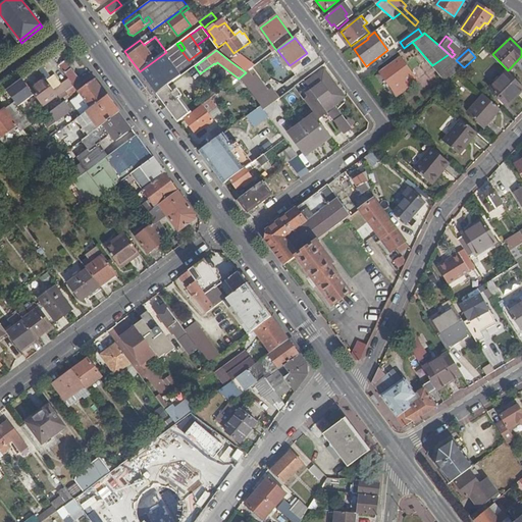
[(432,65),(448,84),(464,67),(456,60),(452,57),(449,54),(432,65)]
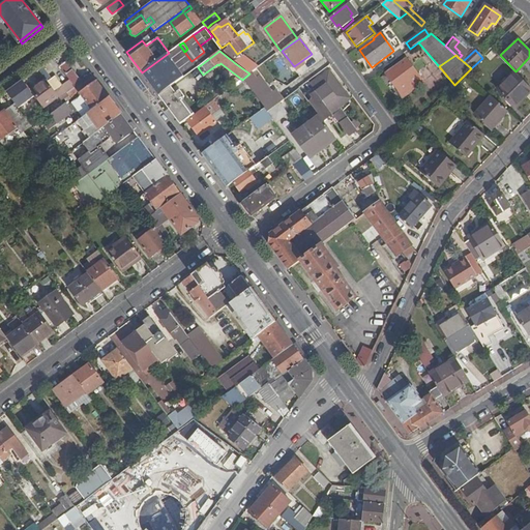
[(260,66),(244,56),(235,63),(249,74),(252,72),(260,66)]
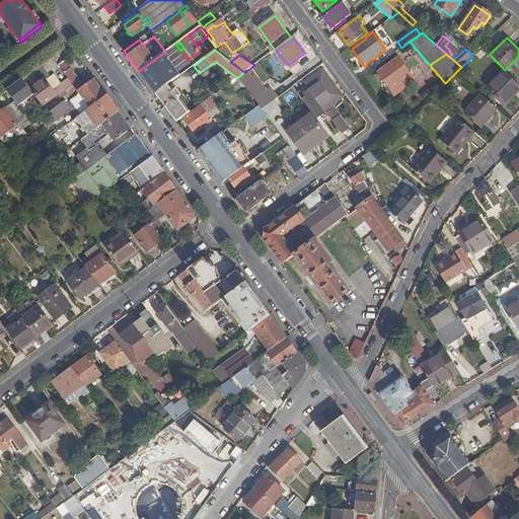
[(403,84),(413,78),(398,59),(378,73),(391,91),(402,83),(403,84)]
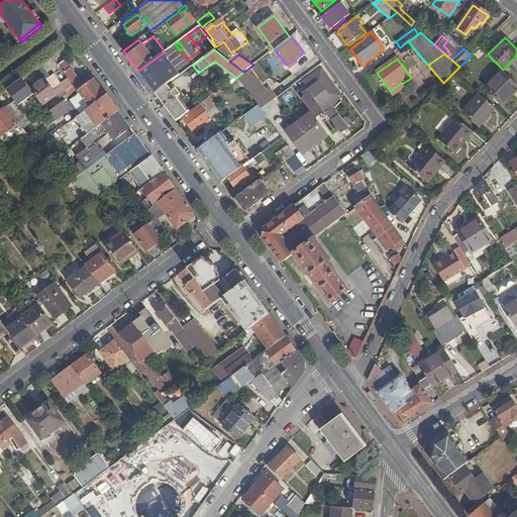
[(40,66),(37,68),(44,78),(57,94),(61,99),(63,102),(64,101),(78,91),(94,79),(89,73),(79,80),(64,61),(58,66),(68,80),(61,85),(53,74),(48,76),(40,66)]
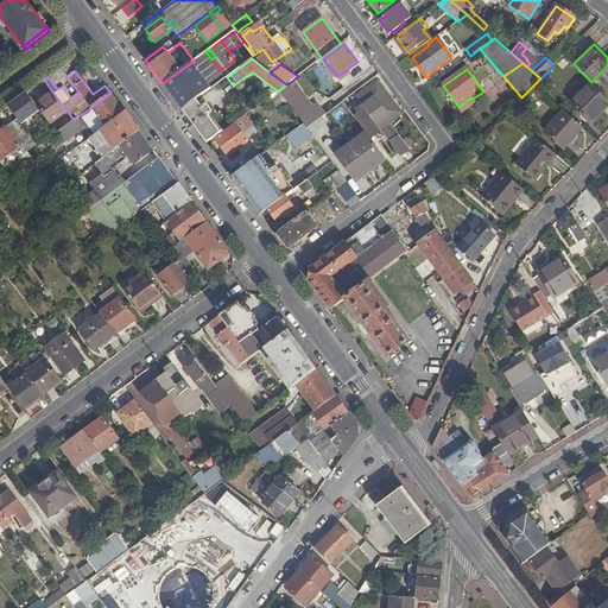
[(571,102),(591,122),(607,106),(607,99),(591,82),(571,102)]
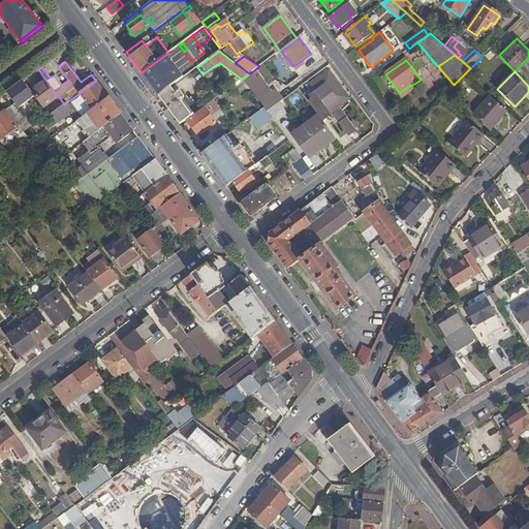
[(243,79),(265,107),(268,112),(283,100),(276,90),(271,93),(263,84),(260,86),(251,72),(249,73),(243,79)]
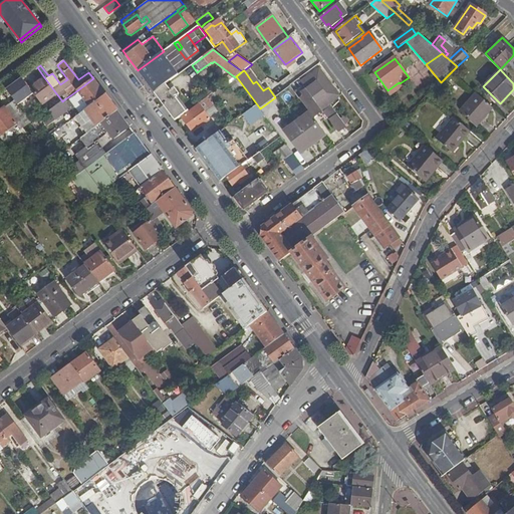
[(312,75),(302,82),(307,89),(317,103),(322,99),(321,97),(326,93),(325,91),(312,75)]
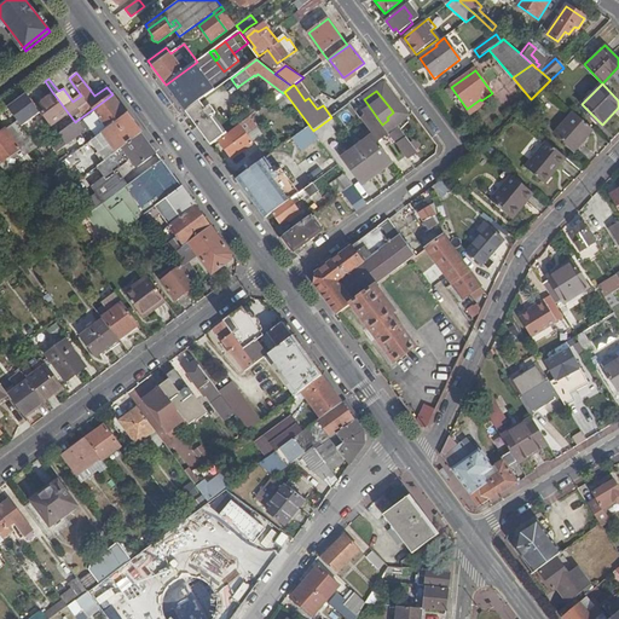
[(68,113),(53,93),(36,106),(51,126),(68,113)]
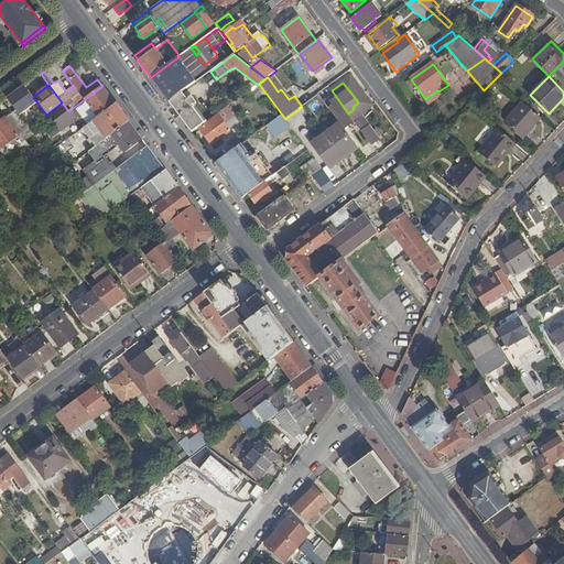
[(449,87),(448,85),(438,91),(441,95),(449,87)]
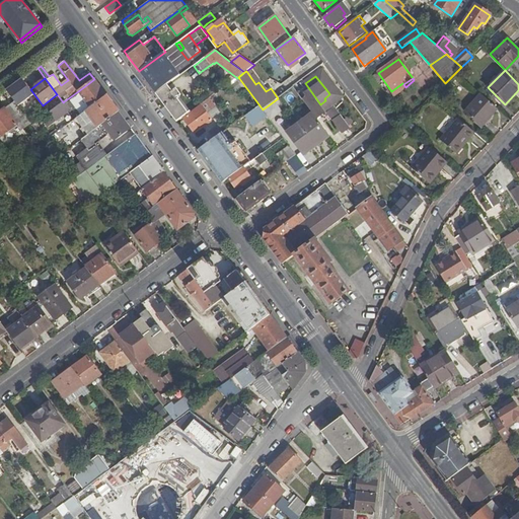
[(106,96),(94,79),(78,91),(80,94),(71,100),(81,115),(86,110),(106,96)]
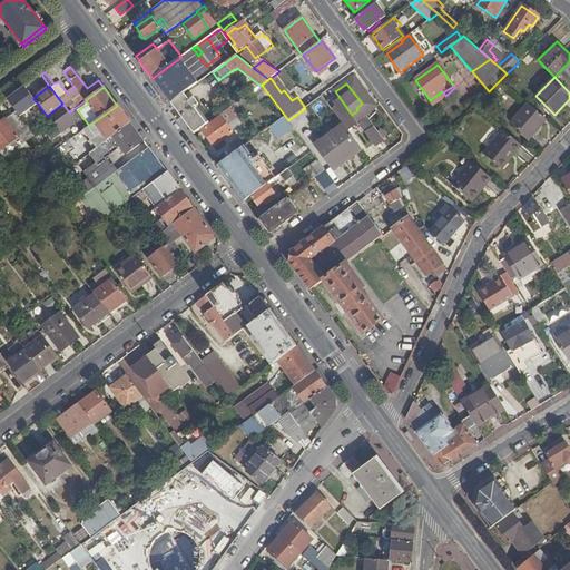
[(167,96),(172,102),(178,98),(174,91),(167,96)]
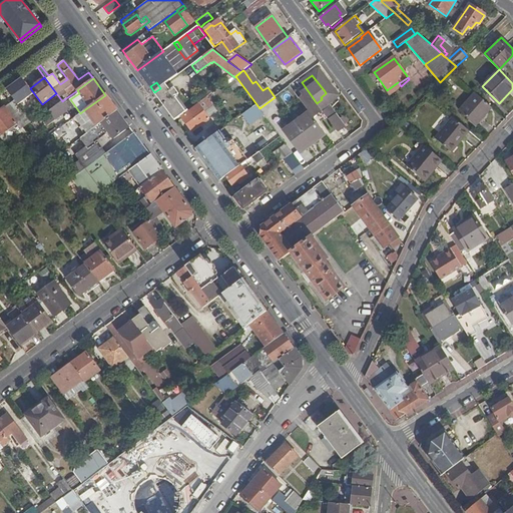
[(387,90),(388,91),(399,83),(398,82),(387,90)]
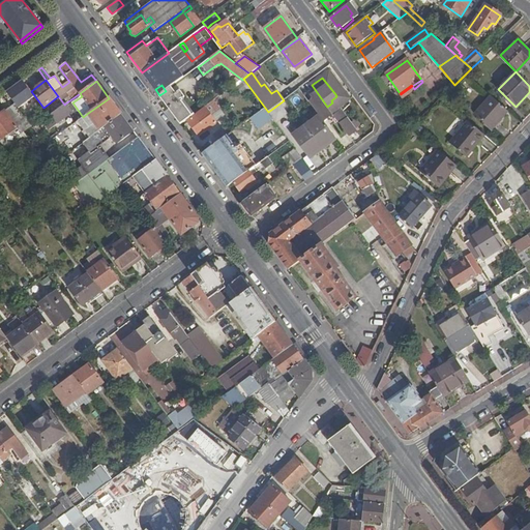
[(412,86),(401,94),(403,96),(414,89),(412,86)]
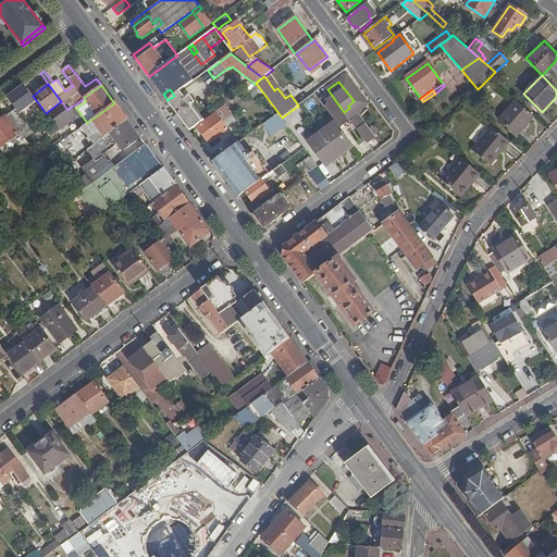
[(23,91),(15,97),(24,109),(32,103),(23,91)]
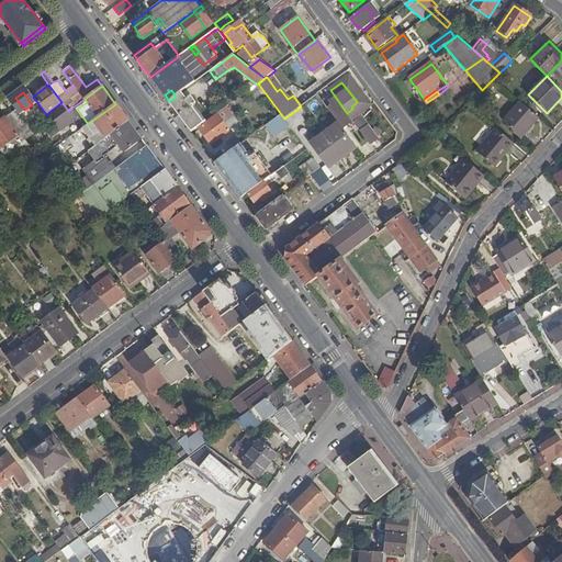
[(179,115),(191,132),(203,123),(191,107),(194,104),(195,103),(191,97),(188,99),(182,92),(176,97),(169,101),(179,115)]
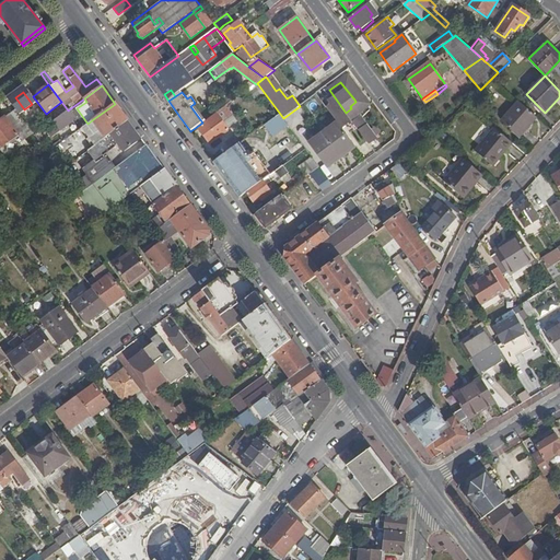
[(346,113),(335,97),(331,101),(333,103),(329,105),(339,118),(346,113)]
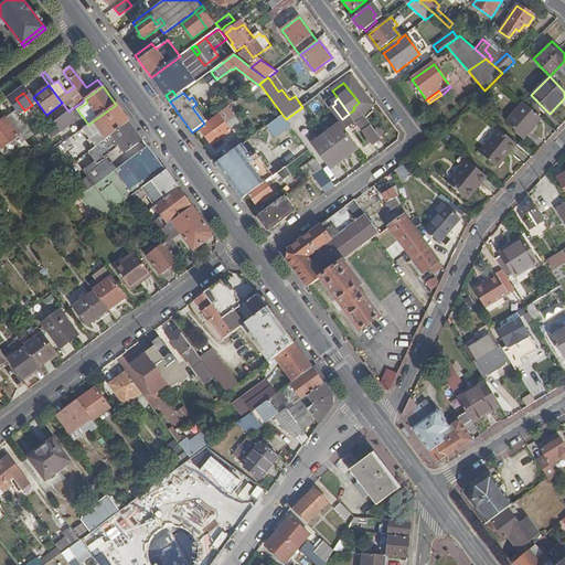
[(505,121),(524,138),(542,117),(523,100),(505,121)]
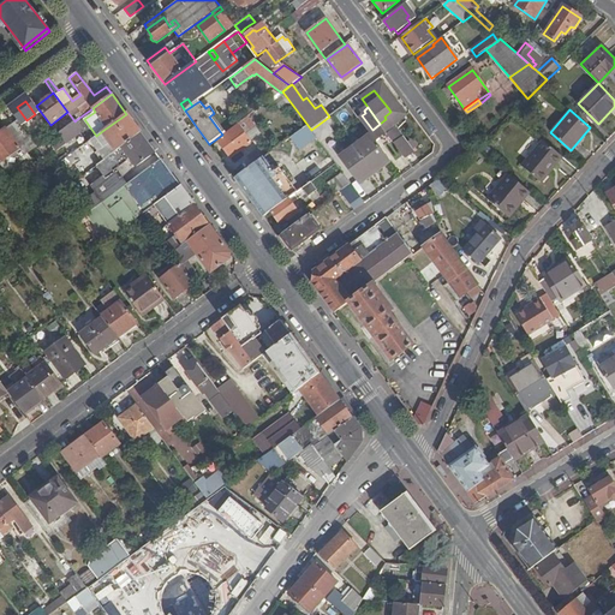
[(380,124),(386,132),(398,123),(390,112),(384,117),(386,119),(380,124)]
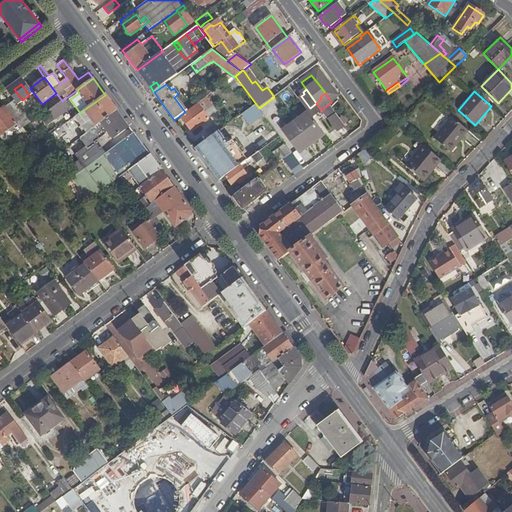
[(97,126),(117,111),(105,95),(85,109),(97,126)]
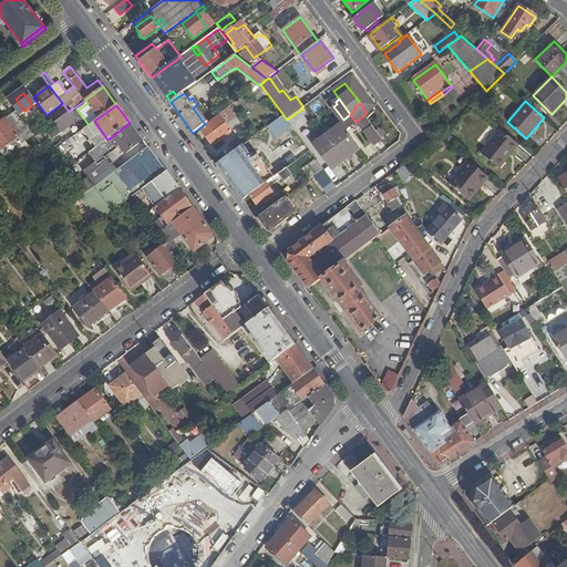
[(193,107),(205,124),(208,122),(196,105),(193,107)]
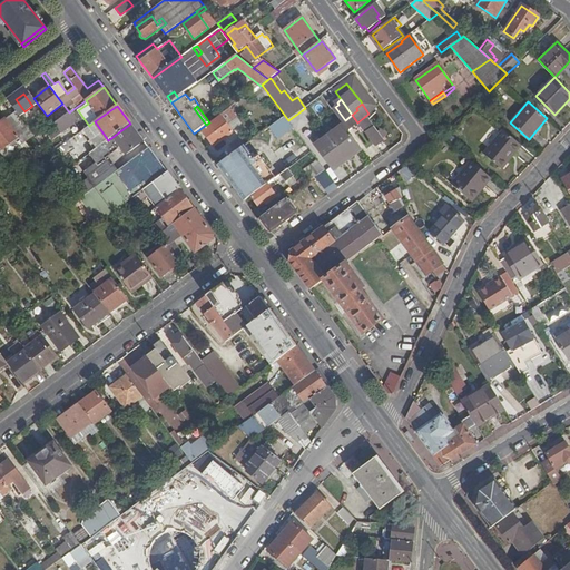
[(33,136),(16,111),(0,123),(0,150),(18,137),(22,144),(33,136)]
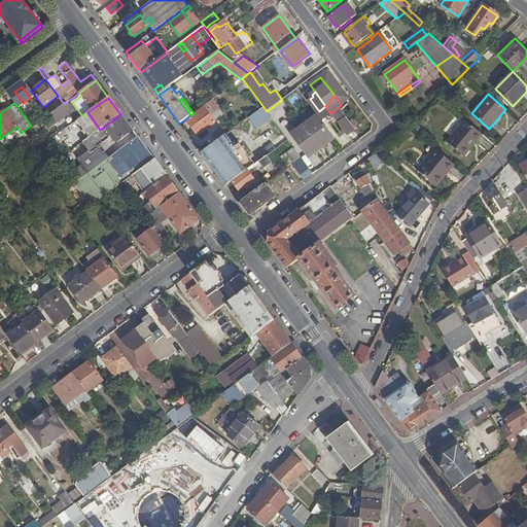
[(72,112),(65,103),(64,104),(62,106),(46,117),(50,124),(53,123),(55,125),(72,112)]
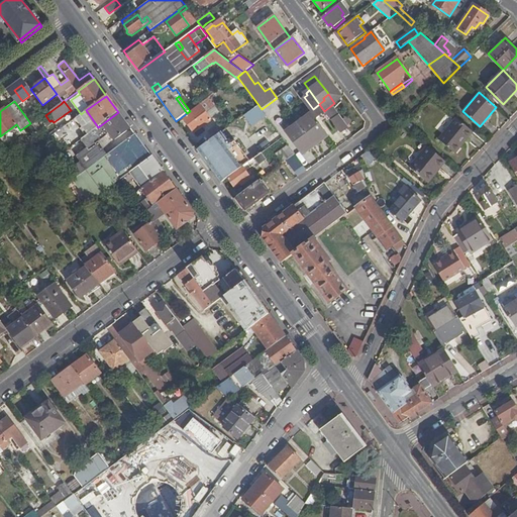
[(211,120),(200,105),(183,118),(194,132),(211,120)]
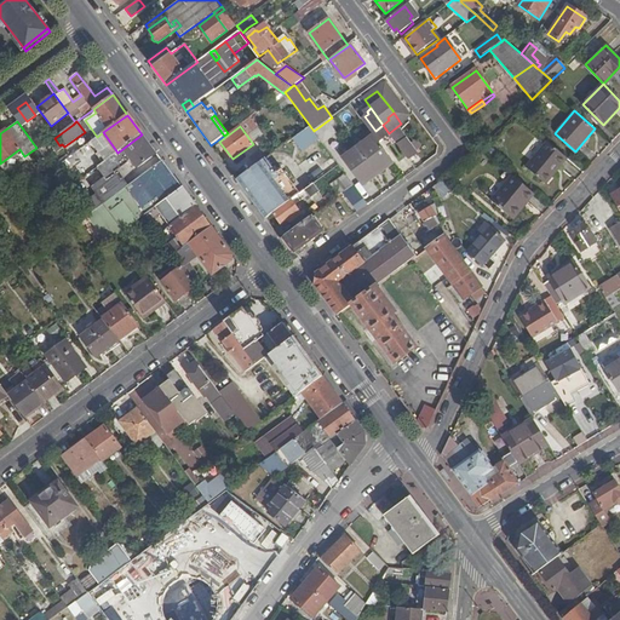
[(310,126),(304,131),(311,141),(317,136),(314,131),(310,126)]
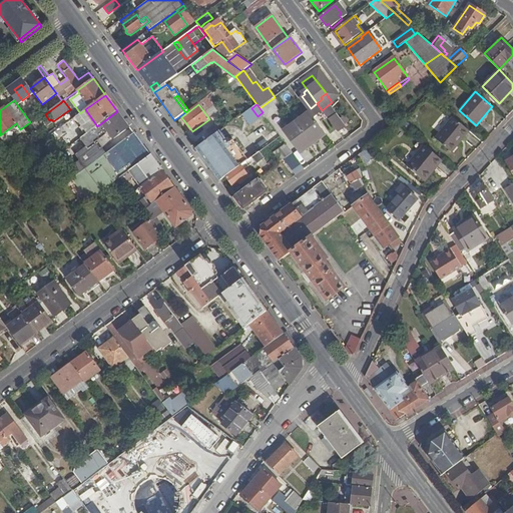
[(325,118),(333,112),(329,105),(320,112),(325,118)]
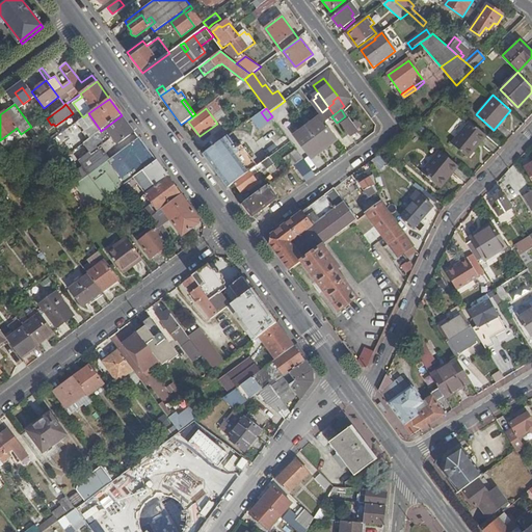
[(89,153),(78,161),(84,168),(71,179),(75,185),(138,138),(122,115),(101,131),(83,143),(89,153)]
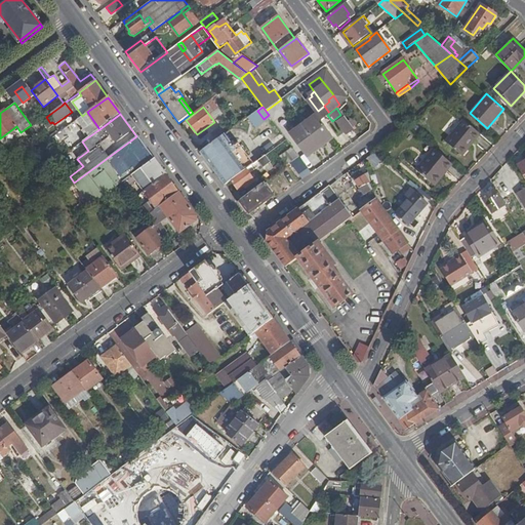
[(309,157),(320,149),(318,147),(332,135),(317,115),(292,134),(309,157)]
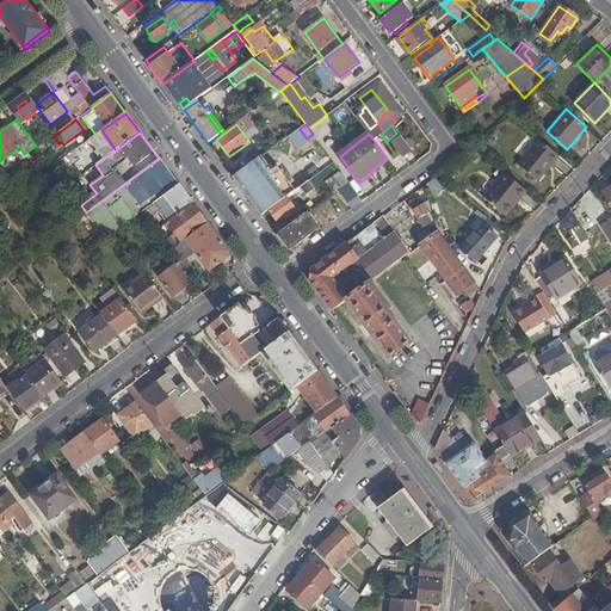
[(392,141),(402,156),(411,150),(399,135),(392,141)]
